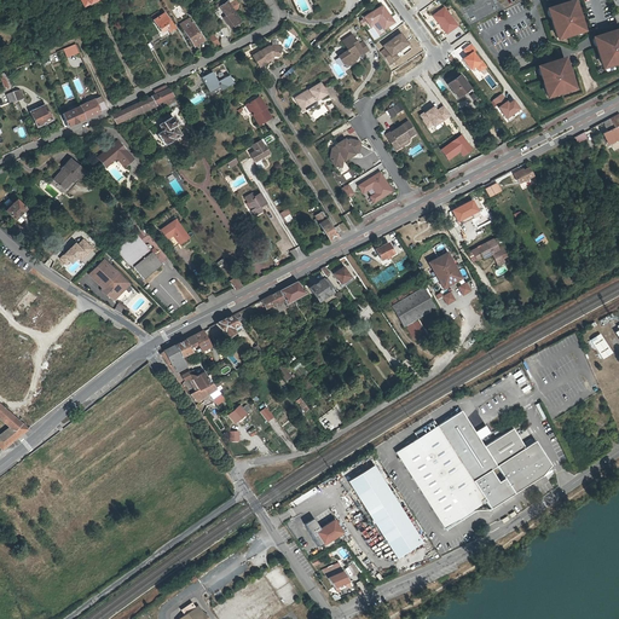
[(236,0),(231,4),(235,11),(241,7),(236,0)]
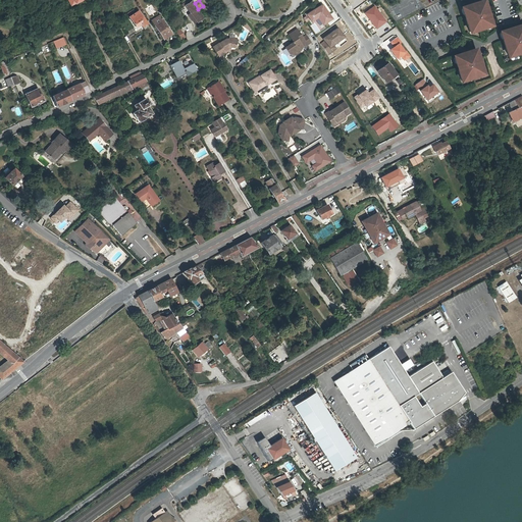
[(483,0),(477,0),(459,6),(468,34),(492,25),(483,0)]
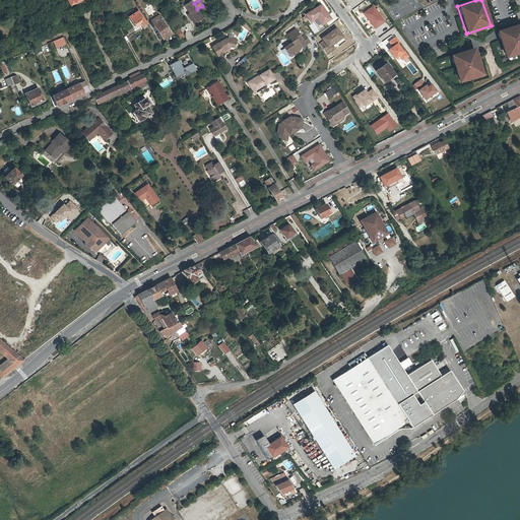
[(190,16),(189,16),(193,23),(202,18),(191,2),(185,5),(190,13),(189,14),(190,16)]
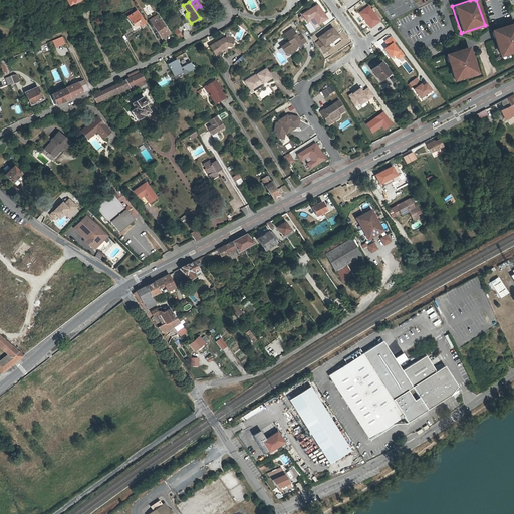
[(319,4),(303,15),(308,23),(314,19),(319,25),(328,19),(319,4)]
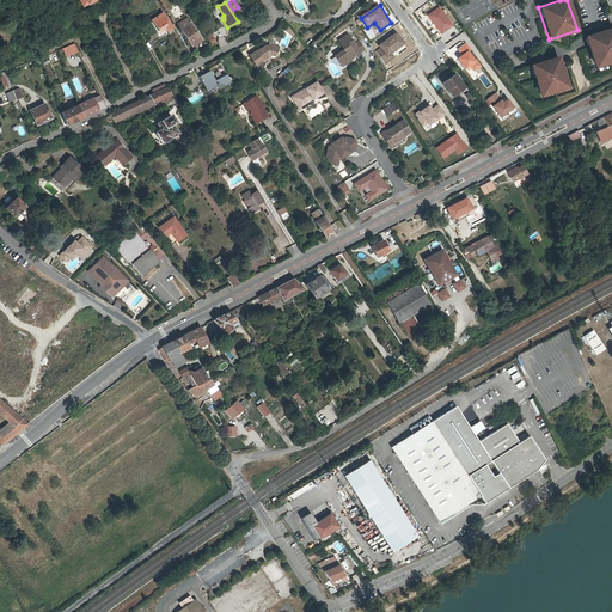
[(440,6),(428,16),(441,35),(454,25),(440,6)]
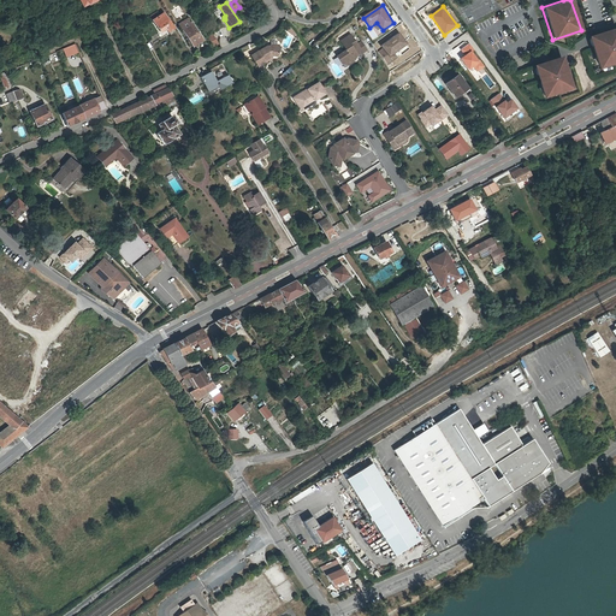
[(153,19),(160,31),(157,34),(160,39),(169,34),(170,35),(176,31),(164,13),(153,19)]
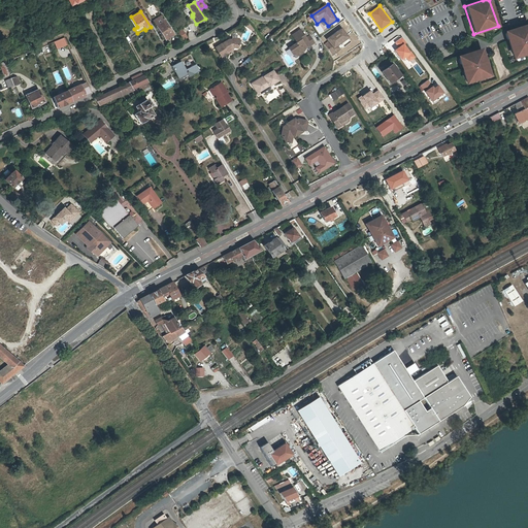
[(172,33),(165,21),(157,26),(164,38),(172,33)]
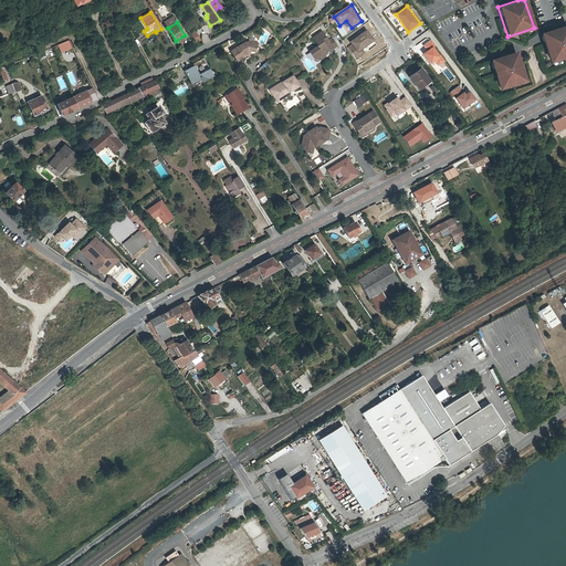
[(266,23),(264,23),(261,25),(270,32),(272,30),(266,23)]
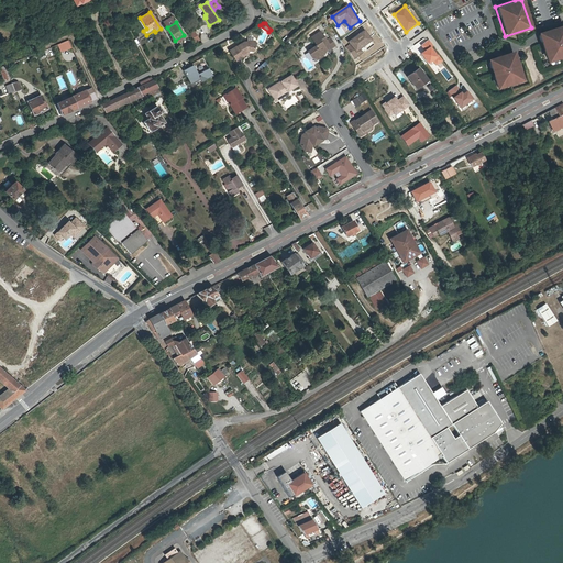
[(562,24),(538,33),(547,63),(562,57),(562,24)]
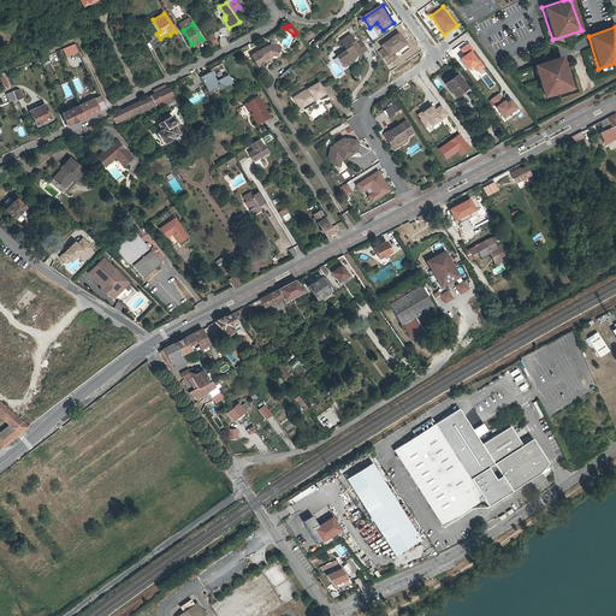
[(383,47),(378,51),(388,65),(397,58),(395,54),(409,45),(401,31),(381,45),(383,47)]
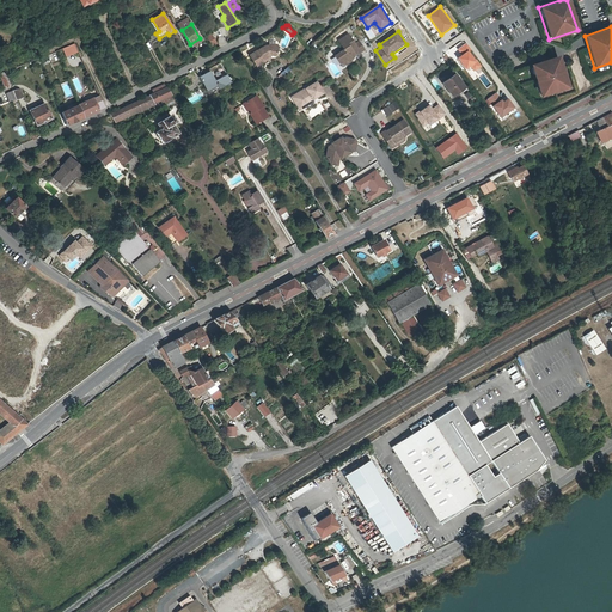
[(207,36),(212,47),(216,43),(213,34),(207,36)]
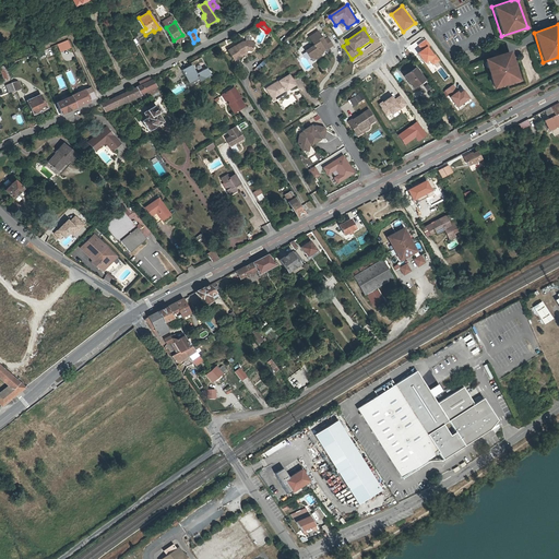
[(318,32),(308,38),(313,46),(306,52),(310,59),(314,60),(320,57),(320,56),(321,52),(324,50),(324,51),(332,46),(328,38),(323,40),(318,32)]
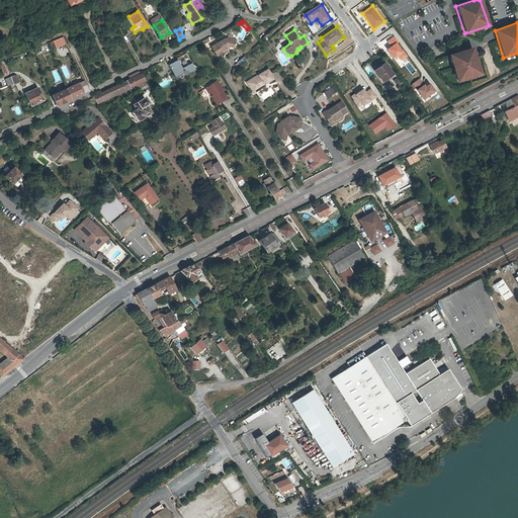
[(395,37),(387,41),(391,47),(387,49),(395,58),(399,56),(402,60),(407,56),(395,37)]
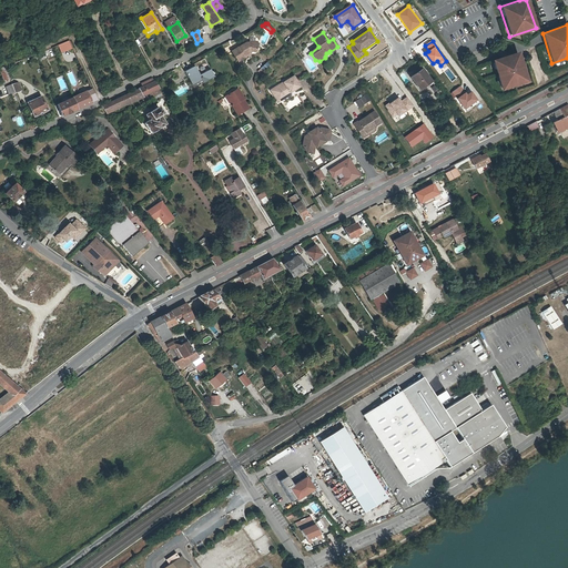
[(68,50),(64,42),(53,47),(57,54),(68,50)]
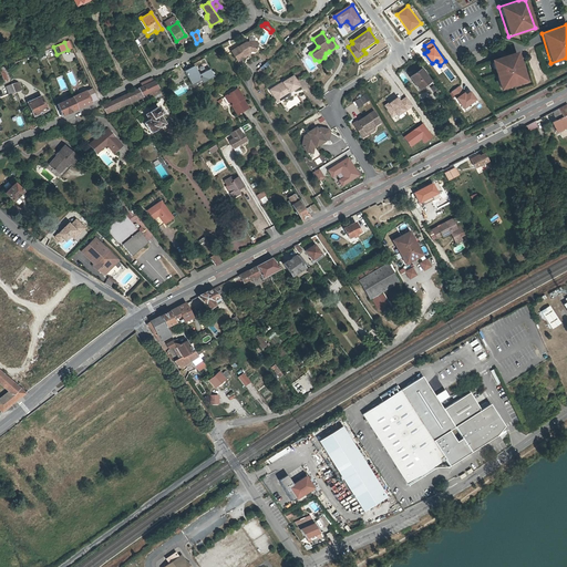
[(249,52),(255,52),(256,50),(256,42),(245,42),(238,47),(232,51),(237,62),(245,57),(244,54),(249,52)]
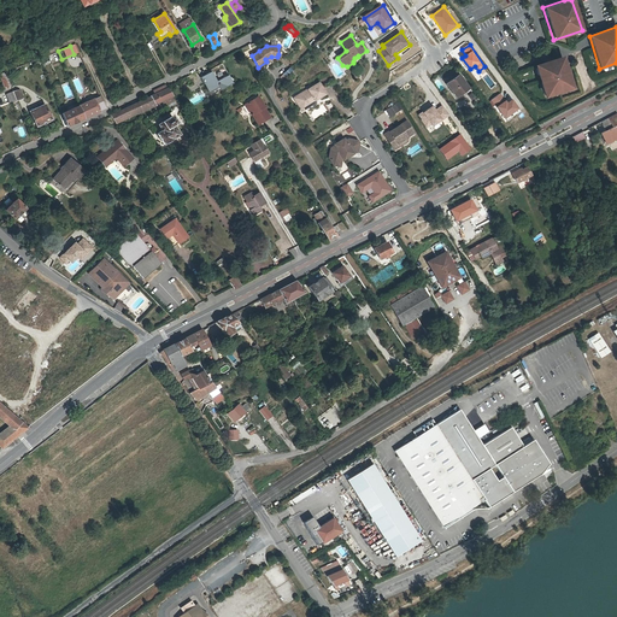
[(563,56),(533,65),(544,98),(573,89),(563,56)]
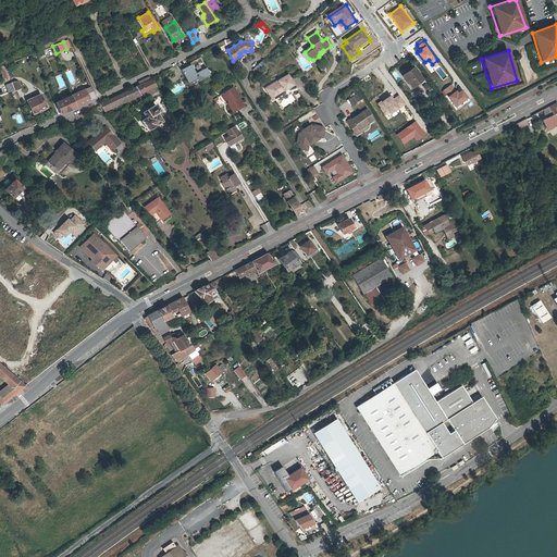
[(4,65),(0,66),(0,69),(4,81),(10,78),(4,65)]
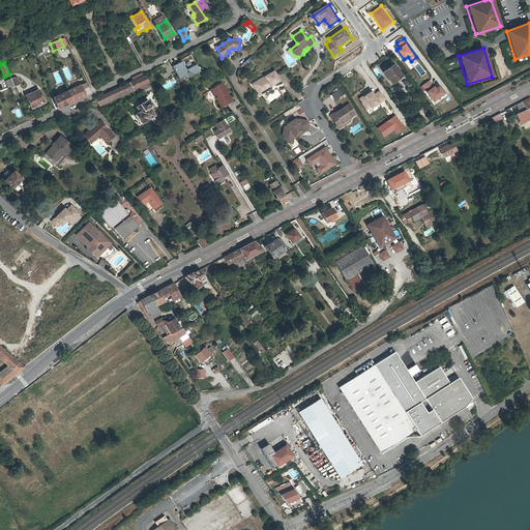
[(172,65),(175,71),(177,70),(180,78),(187,75),(188,77),(200,71),(196,64),(186,69),(182,62),(179,63),(179,62),(172,65)]
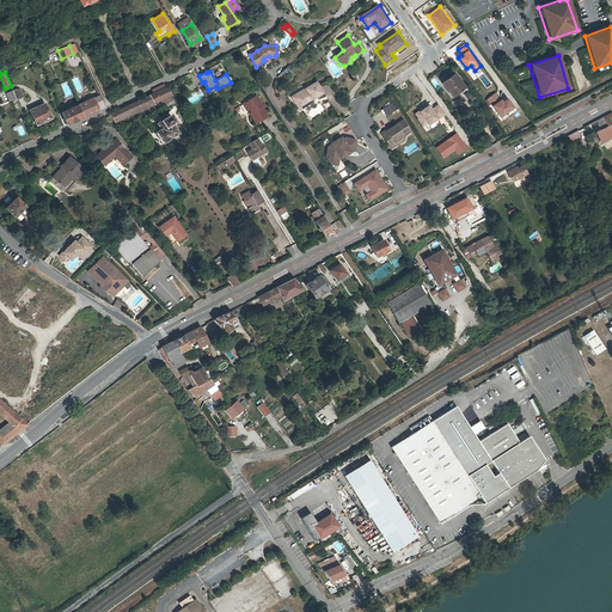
[(467,89),(457,74),(444,84),(454,98),(467,89)]
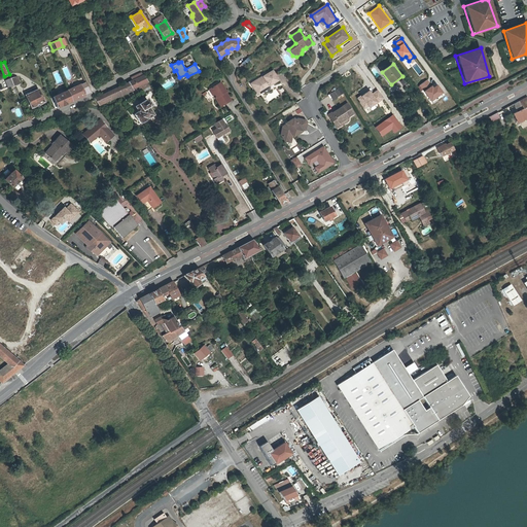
[(258,83),(251,88),(254,93),(258,91),(259,93),(268,86),(277,81),(271,72),(257,80),(258,83)]
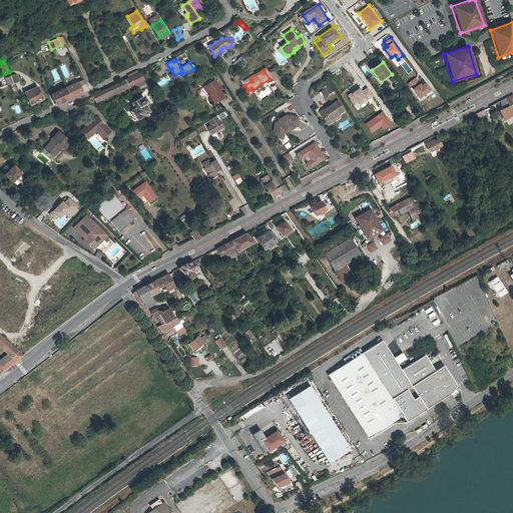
[(139,73),(125,80),(128,86),(143,79),(139,73)]
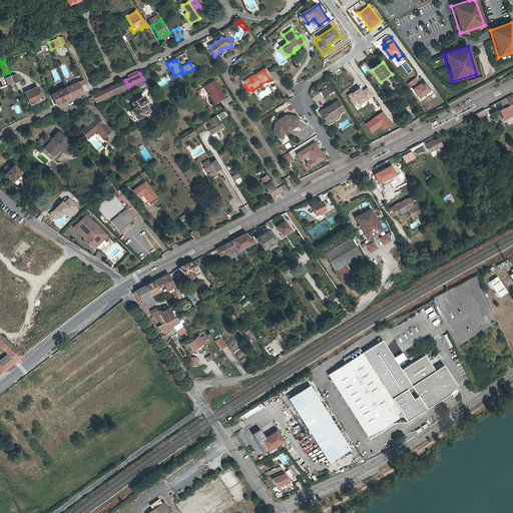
[(14,82),(11,76),(5,78),(8,84),(14,82)]
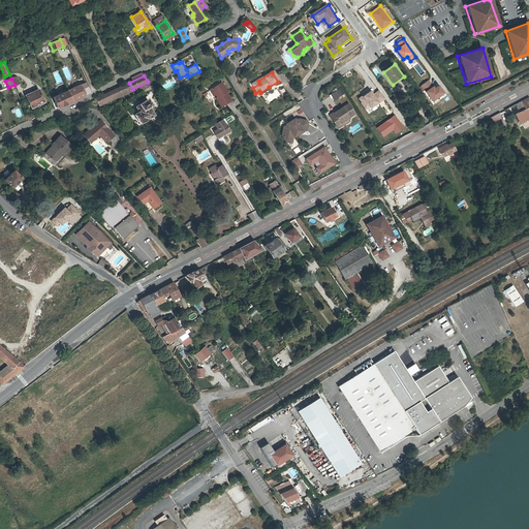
[(430,81),(422,86),(434,102),(446,93),(440,85),(436,89),(430,81)]
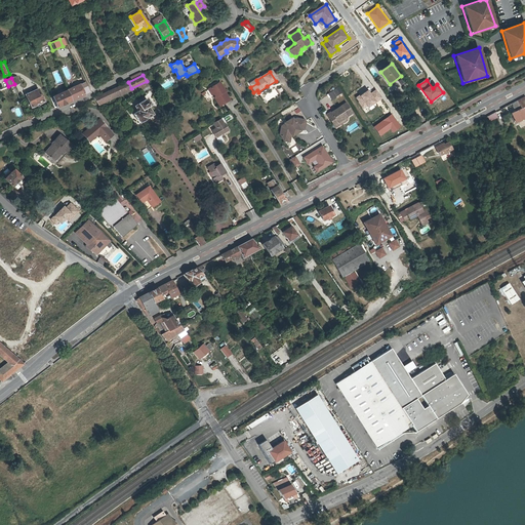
[(85,82),(67,90),(71,101),(89,91),(85,82)]
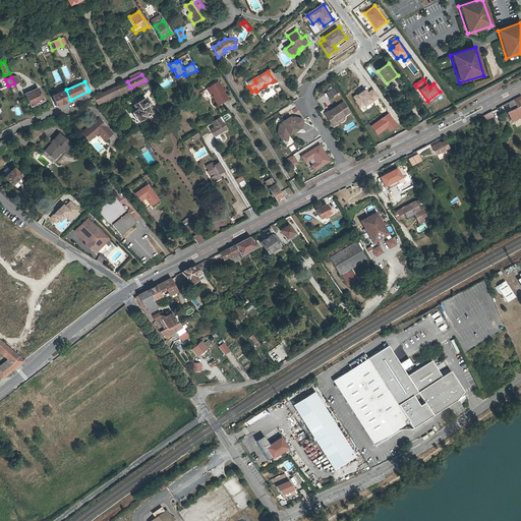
[(211,89),(214,95),(215,95),(216,97),(215,98),(220,106),(229,101),(224,93),(225,92),(220,82),(211,89)]
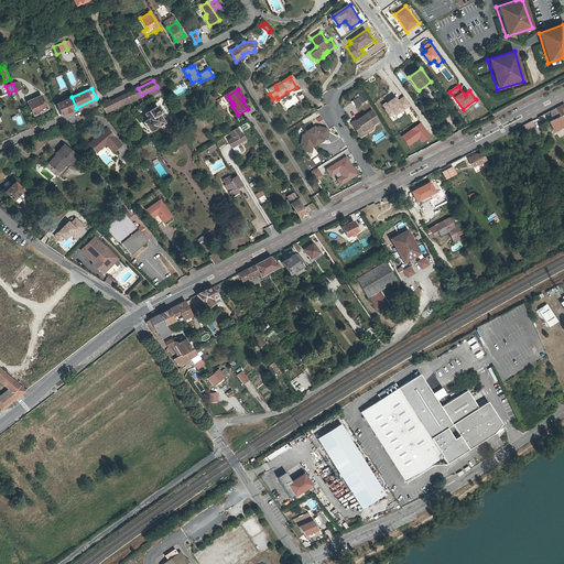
[(104,111),(136,97),(132,90),(100,106),(104,111)]
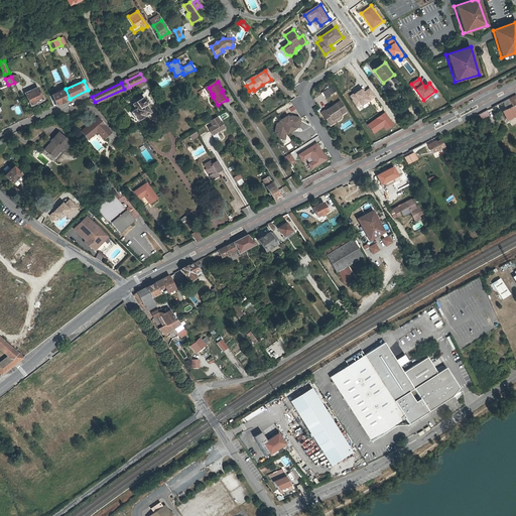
[(253,89),(249,91),(252,94),(263,87),(262,85),(254,91),(253,89)]
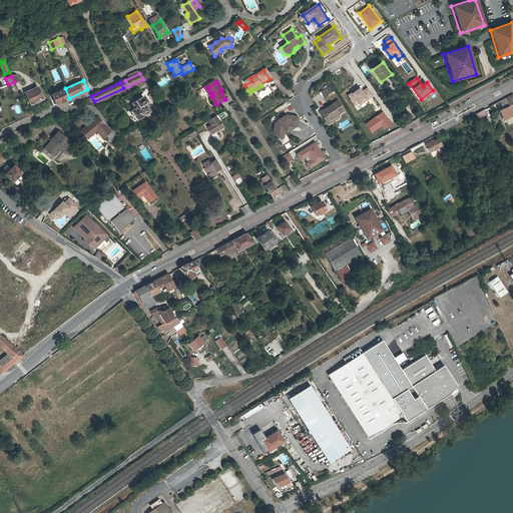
[(332,84),(321,91),(325,98),(336,91),(332,84)]
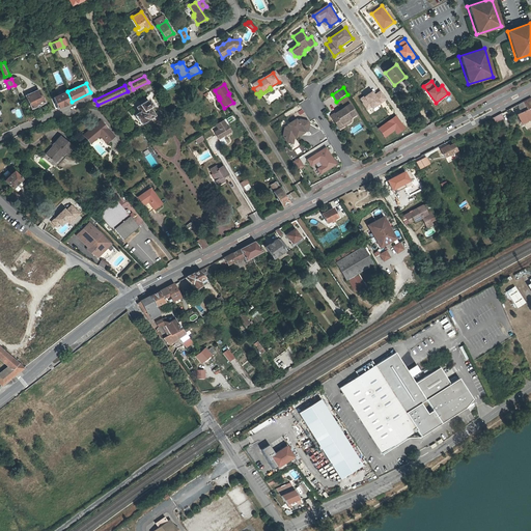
[(45,103),(38,90),(26,96),(32,109),(45,103)]
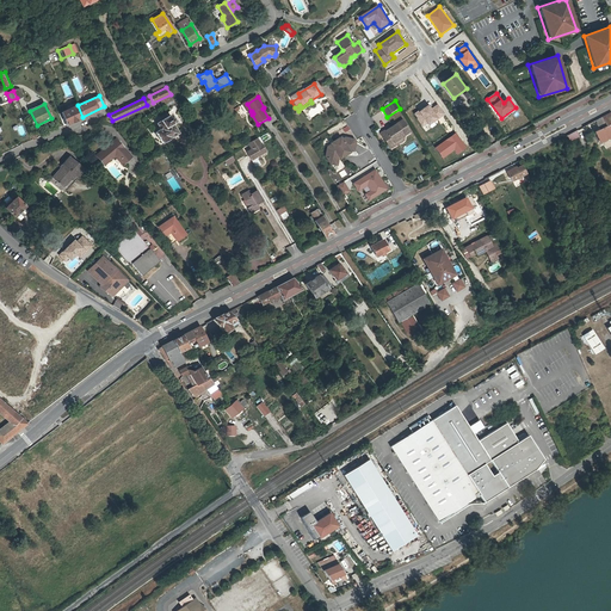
[(82,117),(78,105),(61,112),(66,125),(82,117)]
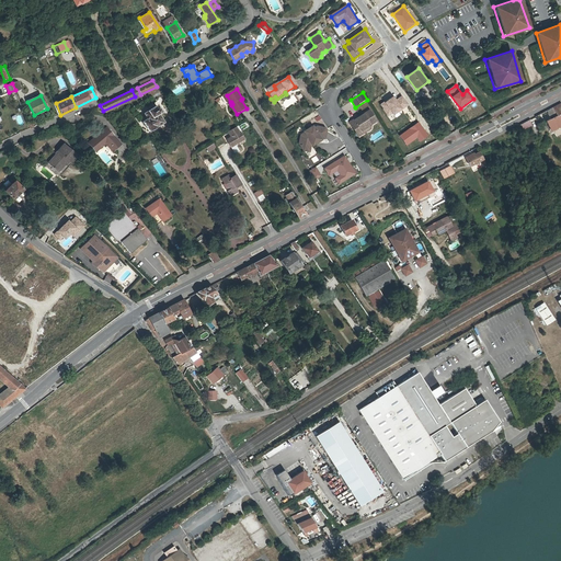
[(385,102),(380,104),(388,115),(393,113),(395,115),(409,105),(402,96),(397,100),(395,96),(386,103),(385,102)]
